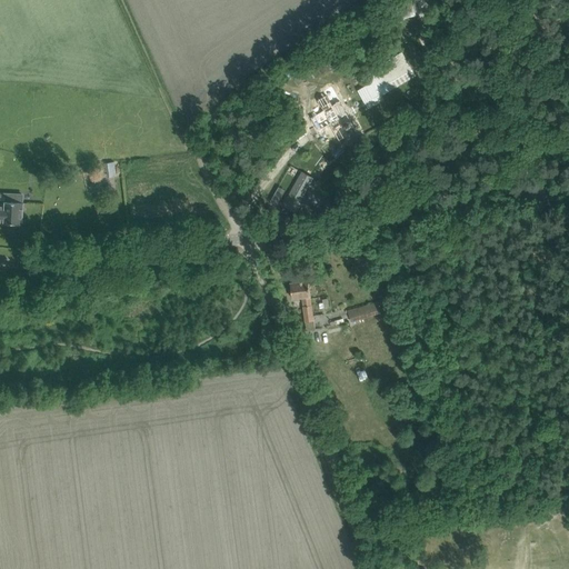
[(413,8),(423,6),(421,0),(406,0),(407,5),(397,7),(399,18),(415,15),(413,8)]
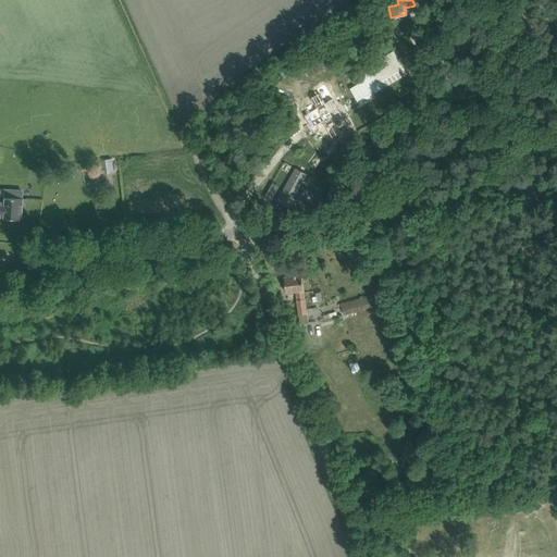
[(332,40),(325,42),(329,52),(335,50),(332,40)]
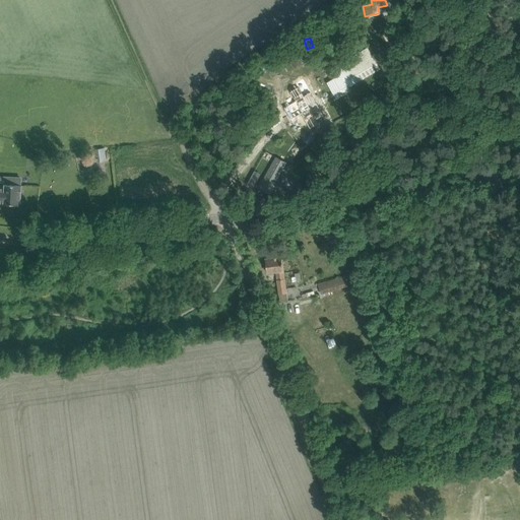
[(342,74),(327,82),(335,95),(349,87),(347,84),(368,72),(364,64),(373,59),(367,49),(346,61),(349,65),(340,70),(342,74)]
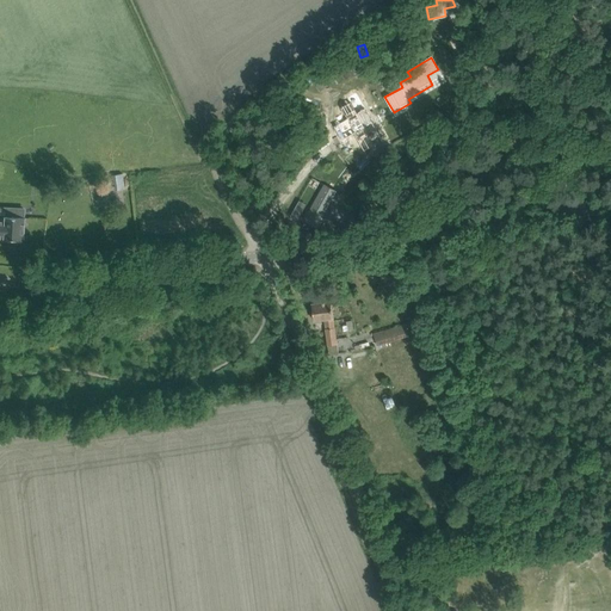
[(326,76),(315,84),(319,90),(329,84),(326,76)]
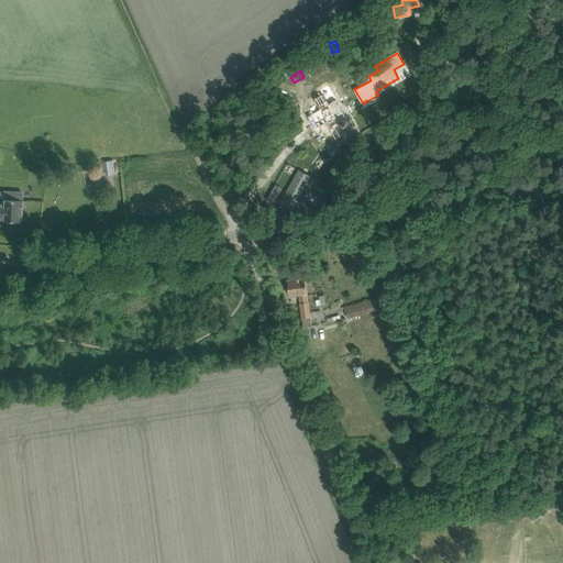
[(323,95),(323,94),(315,99),(320,109),(308,117),(316,130),(327,123),(338,143),(348,138),(342,128),(346,127),(349,124),(346,121),(343,121),(341,124),(337,118),(343,113),(340,107),(341,107),(339,103),(338,103),(337,100),(329,105),(326,99),(332,95),(330,91),(323,95)]
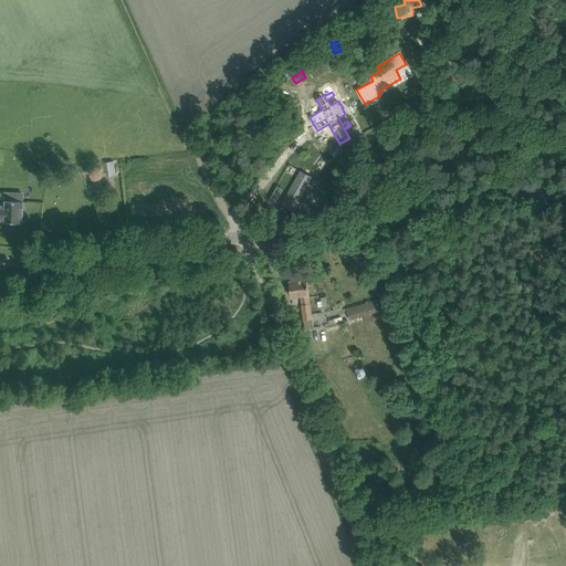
[(113,161),(105,163),(107,177),(115,176),(113,161)]
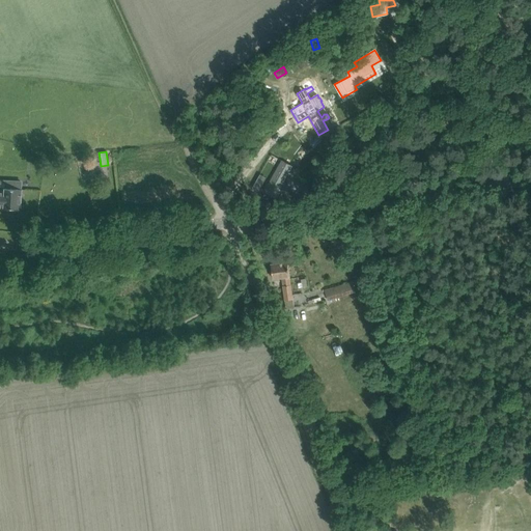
[(88,177),(93,169),(89,166),(84,173),(88,177)]
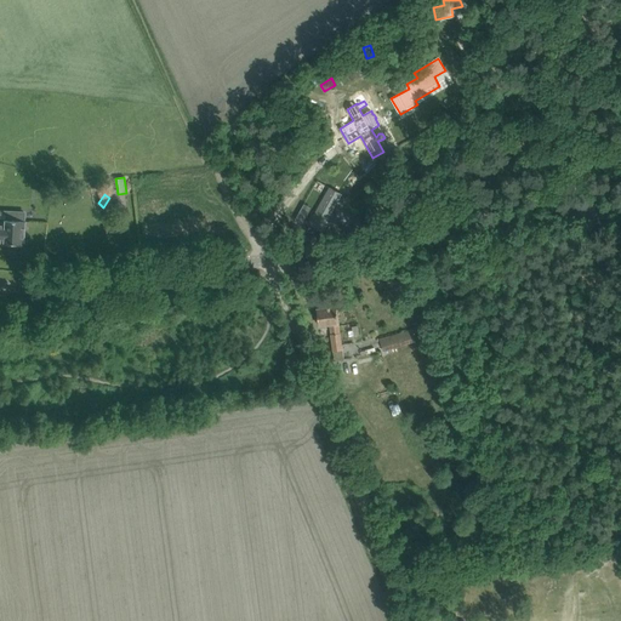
[(326,195),(318,210),(329,216),(336,201),(326,195)]
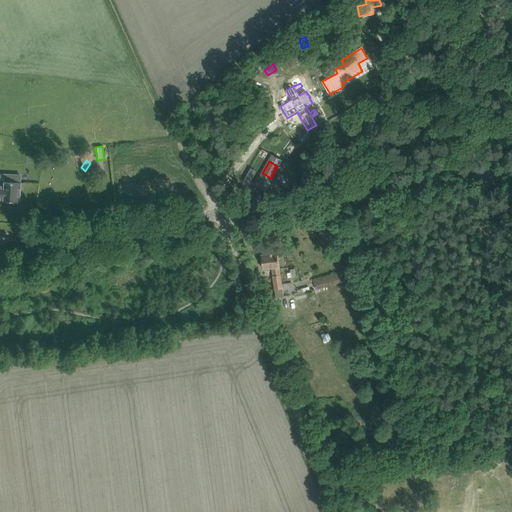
[(250,168),(243,181),(249,184),(256,171),(250,168)]
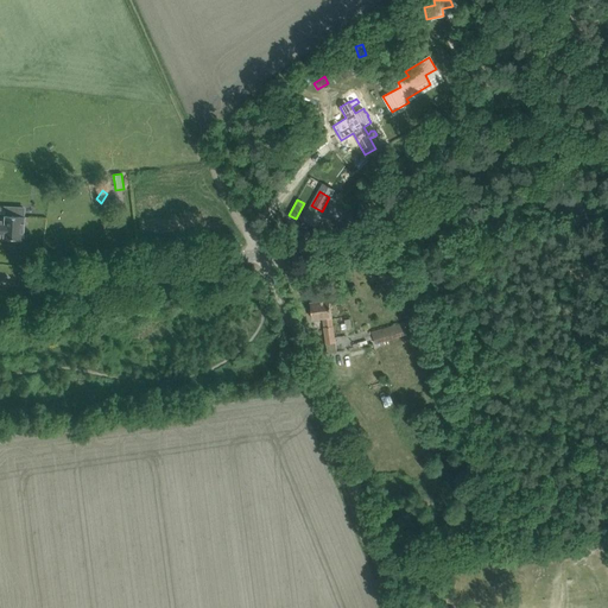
[(322,211),(311,206),(304,219),(315,225),(322,211)]
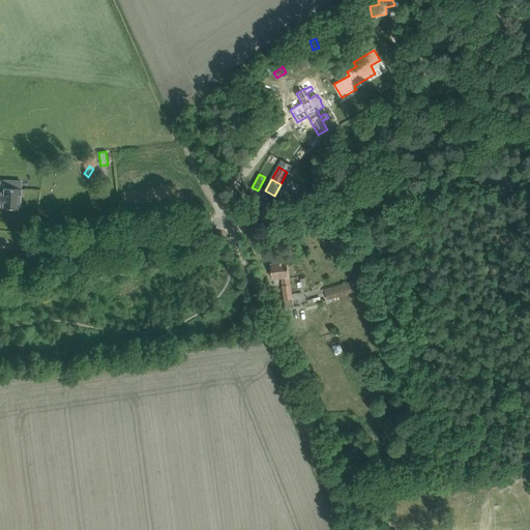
[(0,208),(16,209),(16,208),(21,208),(22,188),(20,188),(21,181),(9,181),(8,188),(3,187),(3,189),(0,189),(0,208)]
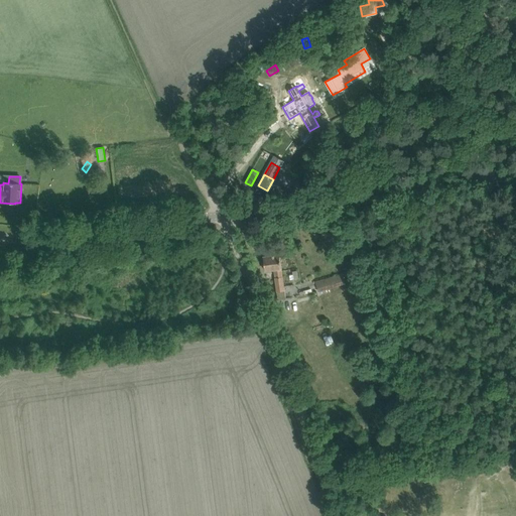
[(286,298),(280,254),(264,257),(266,271),(274,270),(278,299),(286,298)]
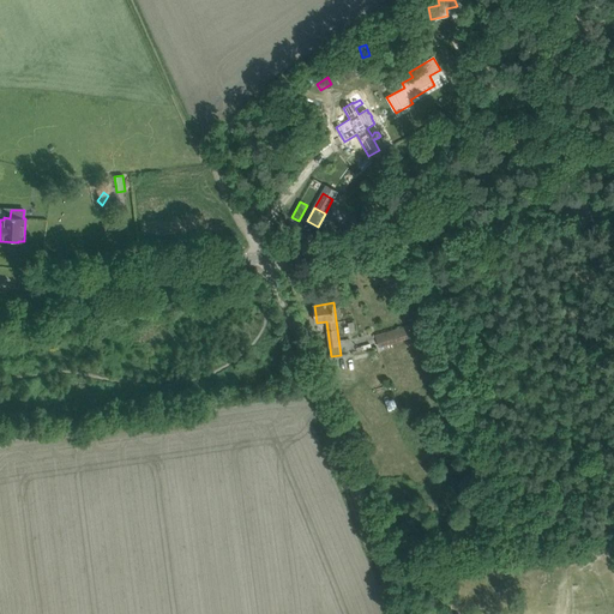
[(375,335),(379,348),(413,338),(409,325),(375,335)]
